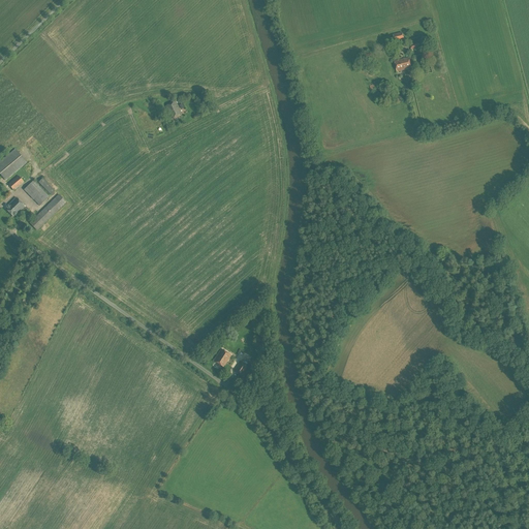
[(395,42),(404,39),(402,32),(393,34),(395,42)]
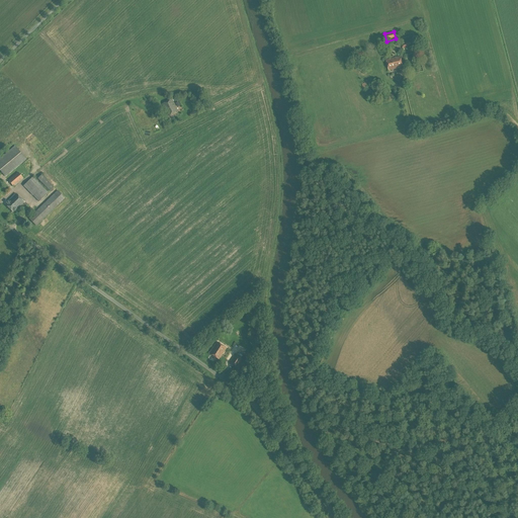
[(400,57),(386,60),(389,70),(403,67),(400,57)]
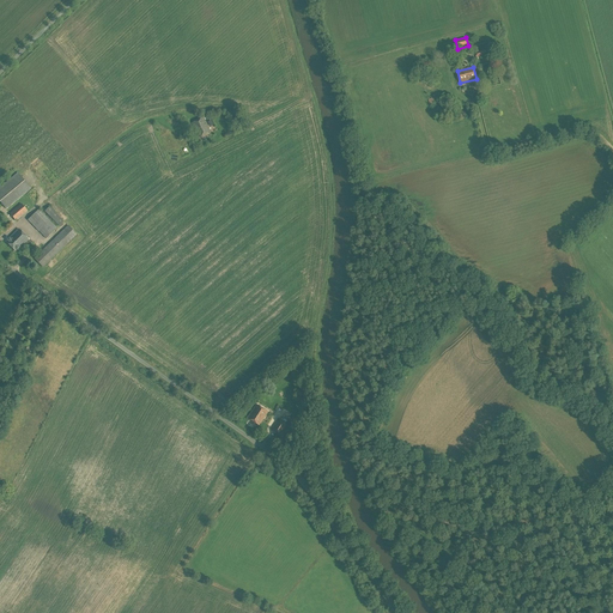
[(199,138),(211,132),(204,117),(192,123),(199,138)]
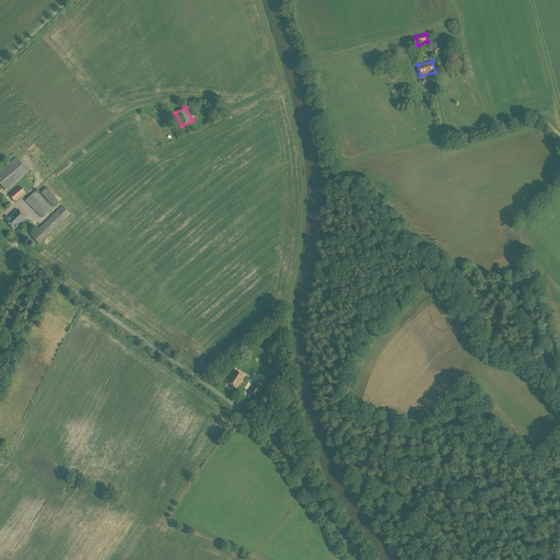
[(0,185),(6,191),(28,173),(15,158),(0,171),(0,185)]
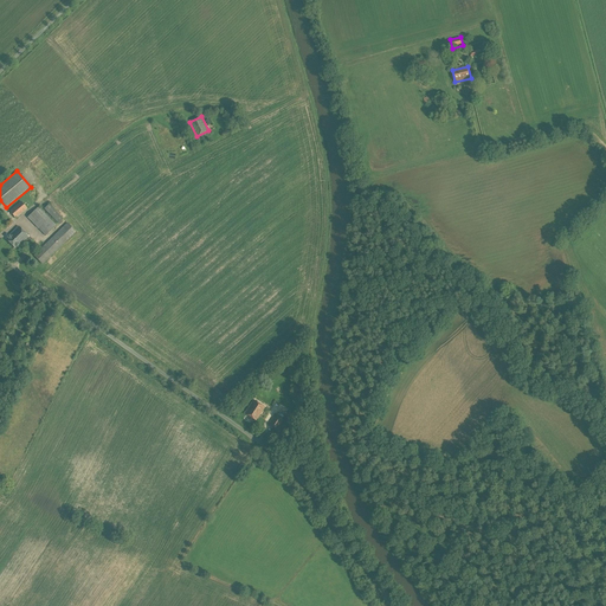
[(15,219),(27,210),(21,201),(10,211),(15,219)]
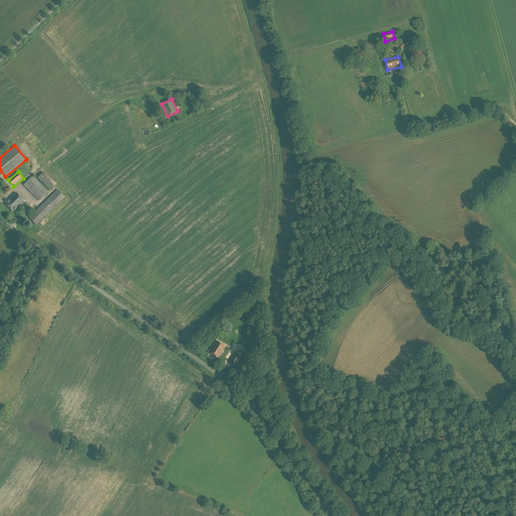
[(49,190),(53,186),(41,174),(37,178),(49,190)]
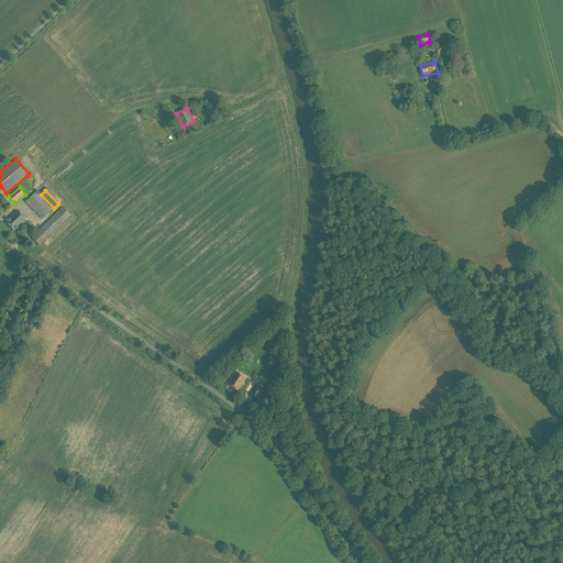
[(42,219),(53,209),(35,192),(25,202),(42,219)]
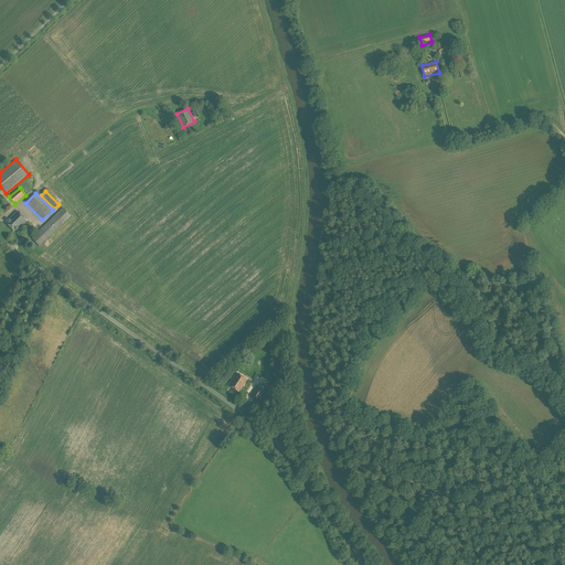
[(40,246),(71,216),(63,208),(31,238),(40,246)]
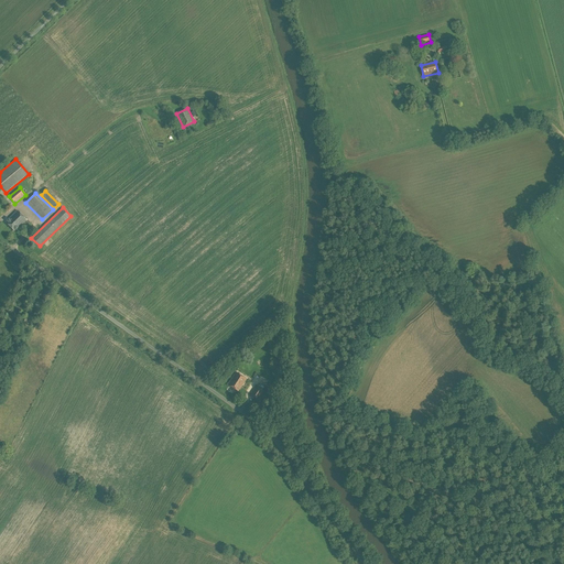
[(10,227),(22,216),(18,212),(6,223),(10,227)]
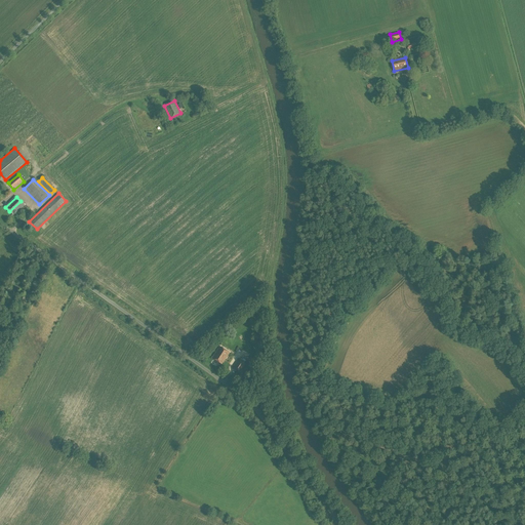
[(21,201),(9,211),(13,215),(25,205),(21,201)]
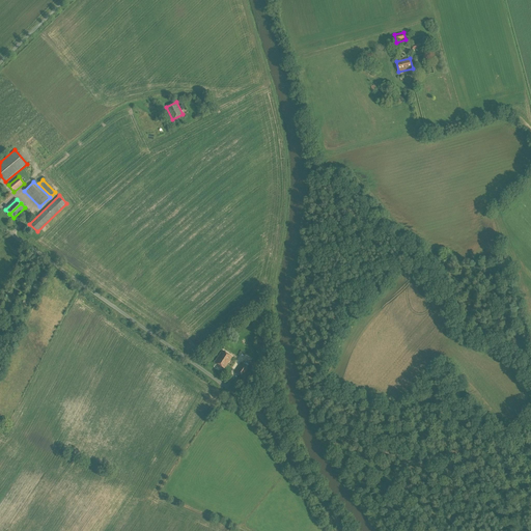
[(35,283),(40,275),(35,271),(30,279),(31,280),(29,283),(32,285),(34,282),(35,283)]
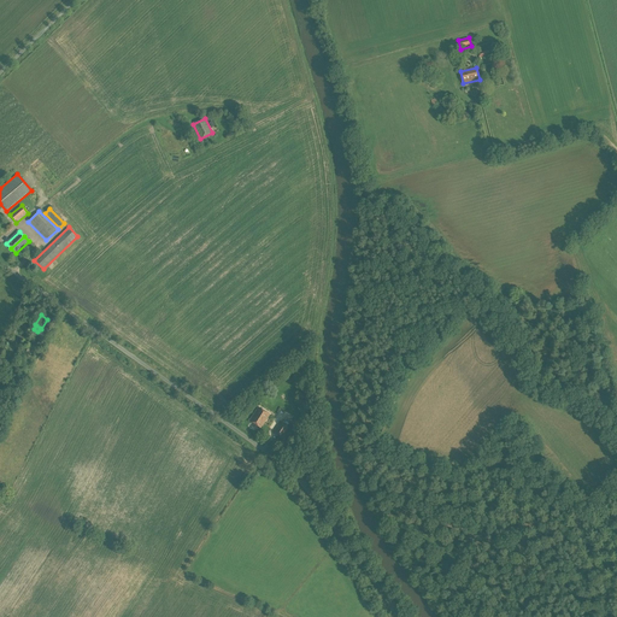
[(24,364),(39,344),(34,340),(25,353),(21,350),(16,358),(24,364)]
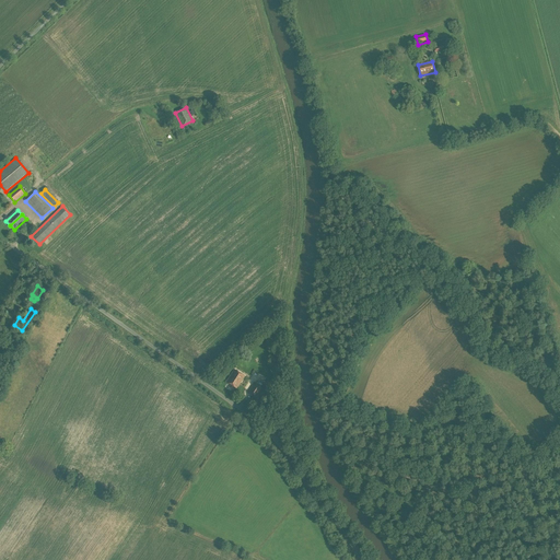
[(236,388),(245,376),(234,370),(226,382),(236,388)]
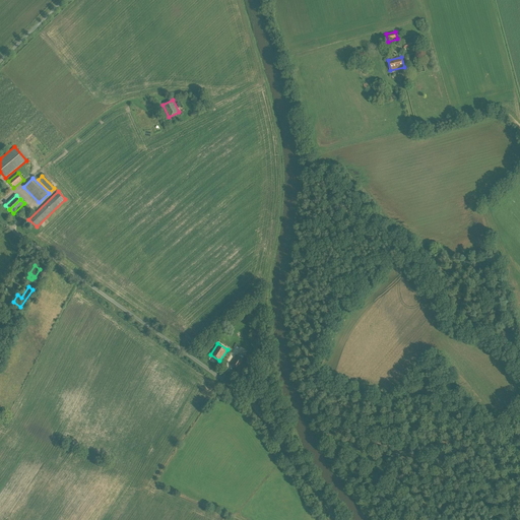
[(238,370),(244,361),(236,355),(230,364),(238,370)]
